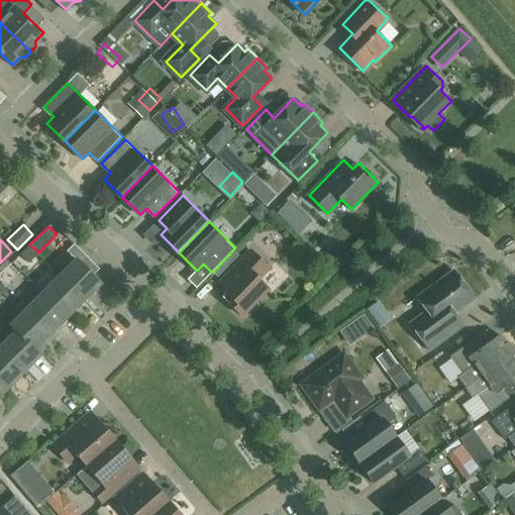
[(29,244),(21,252),(30,262),(38,252),(29,244)]
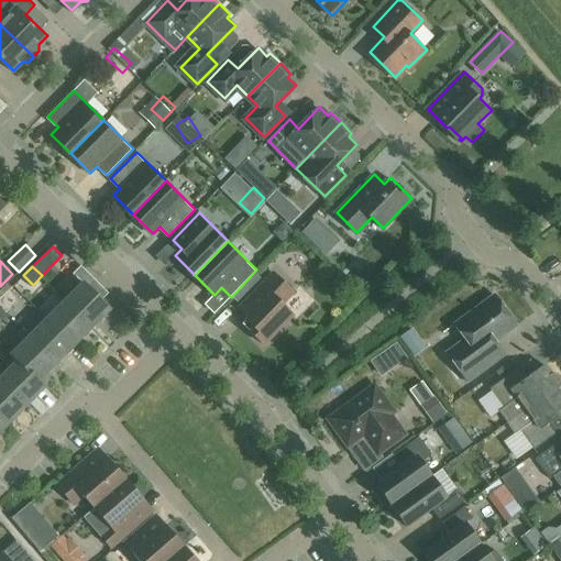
[(295,292),(274,272),(241,306),(250,316),(243,322),(265,343),(294,314),(283,304),(295,292)]
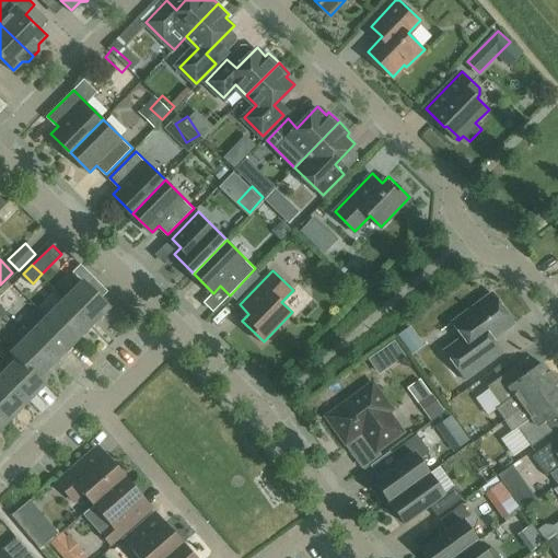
[(111,306),(83,279),(66,298),(93,325),(111,306)]
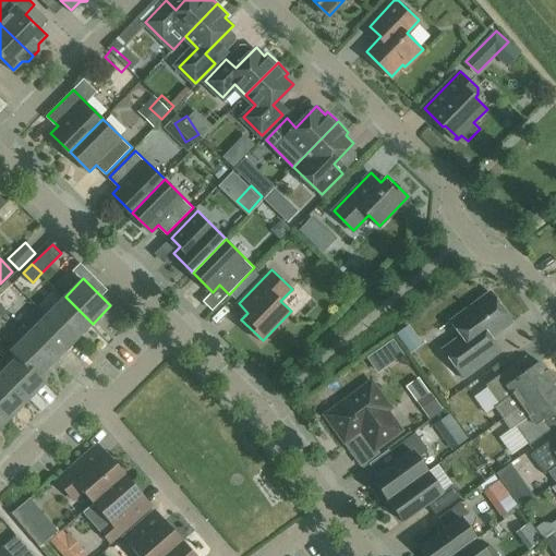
[(491,291),(451,319),(461,335),(443,348),(464,377),(502,350),(492,337),(514,322),(491,291)]
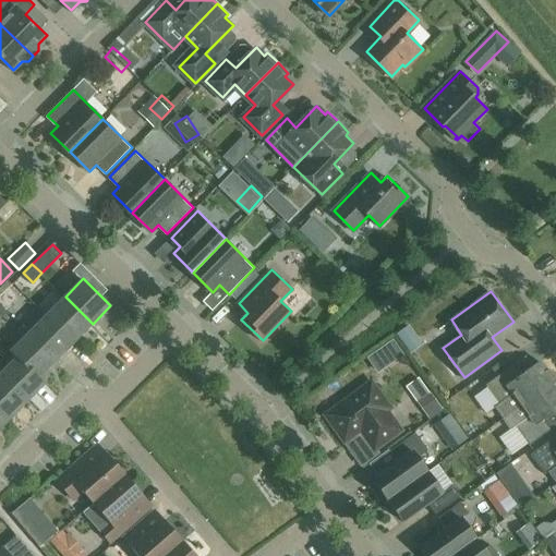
[(47,314),(74,341),(93,324),(65,297),(47,314)]
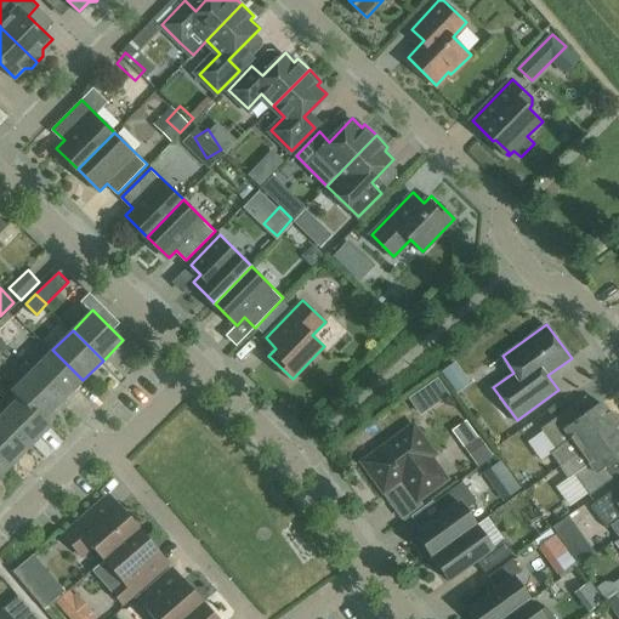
[(33,369),(63,399),(83,380),(52,350),(33,369)]
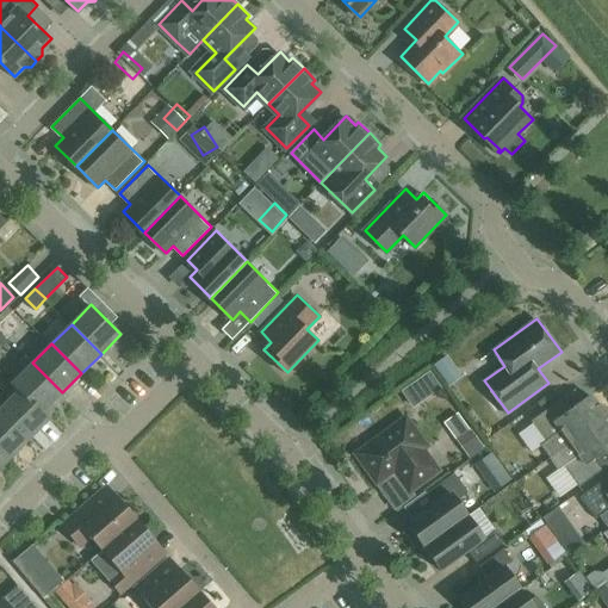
[(13,382),(19,389),(20,389),(43,411),(44,410),(62,392),(32,363),(25,355),(20,360),(20,367),(24,371),(13,382)]
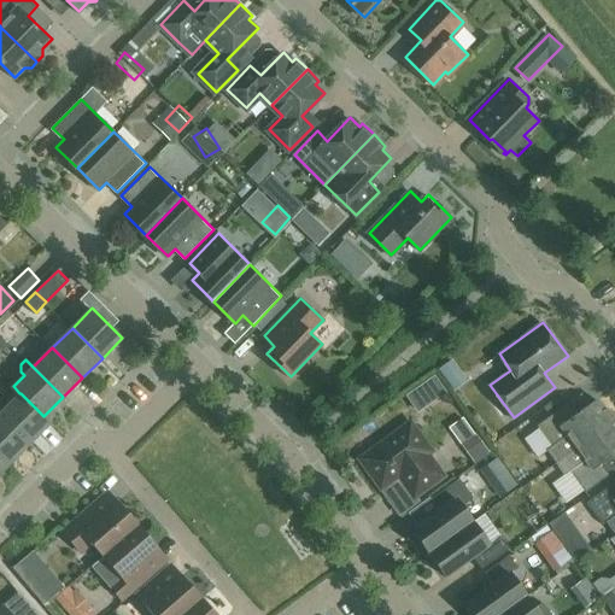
[(31,443),(51,422),(45,415),(44,416),(21,393),(19,393),(9,405),(0,396),(0,410),(1,413),(31,443)]
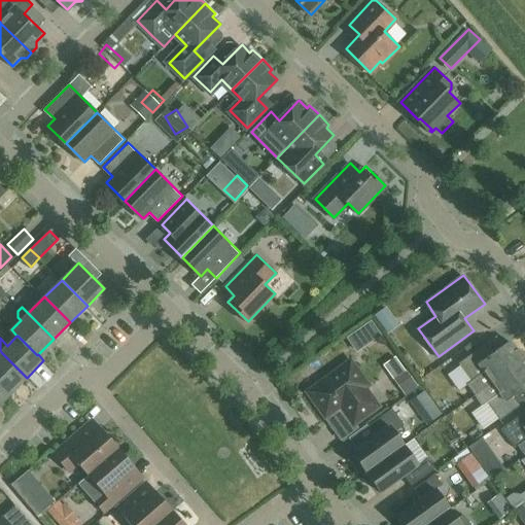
[(476,394),(524,358),(524,351),(518,350),(511,341),(493,354),(486,344),(459,362),(473,380),(468,383),(476,394)]
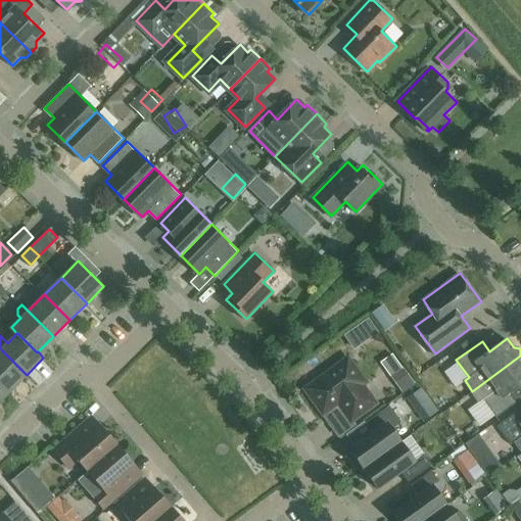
[(1,349),(0,349),(0,381),(10,391),(27,375),(1,349)]
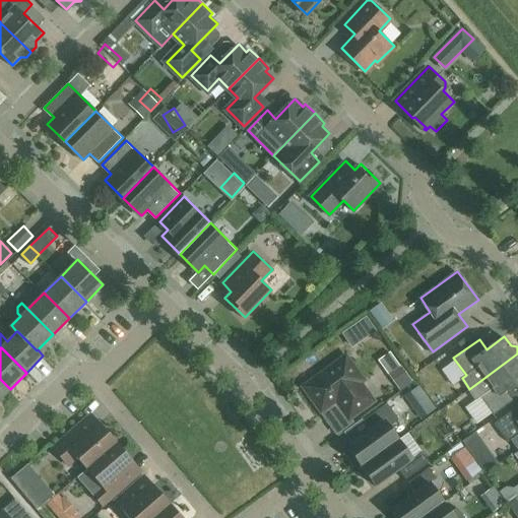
[(515,398),(508,389),(517,381),(517,353),(469,389),(477,399),(481,396),(494,413),(515,398)]
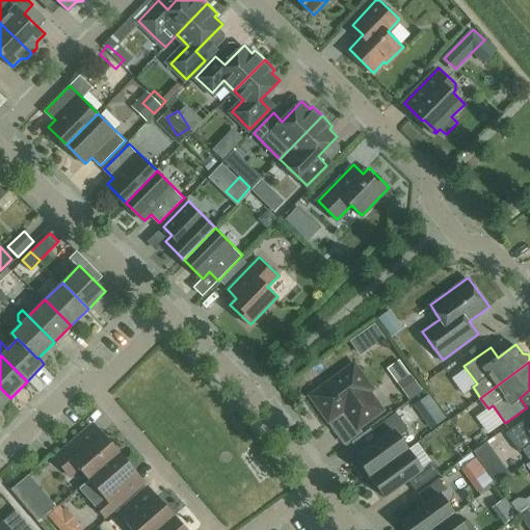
[(329,420),(345,408),(359,427),(383,409),(370,391),(373,388),(355,363),(311,395),(329,420)]
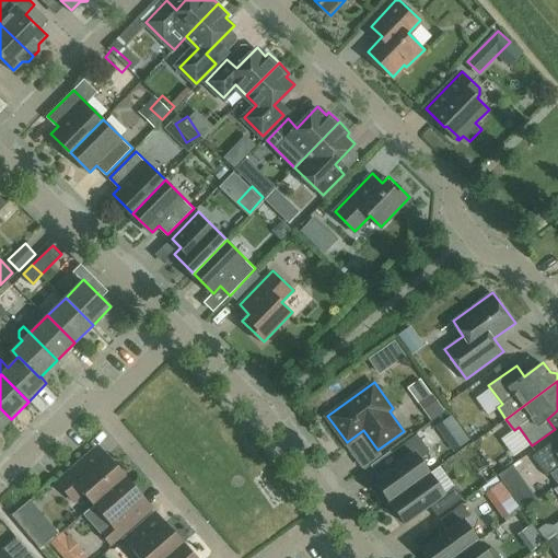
[(0,408),(0,429),(11,419),(0,408)]
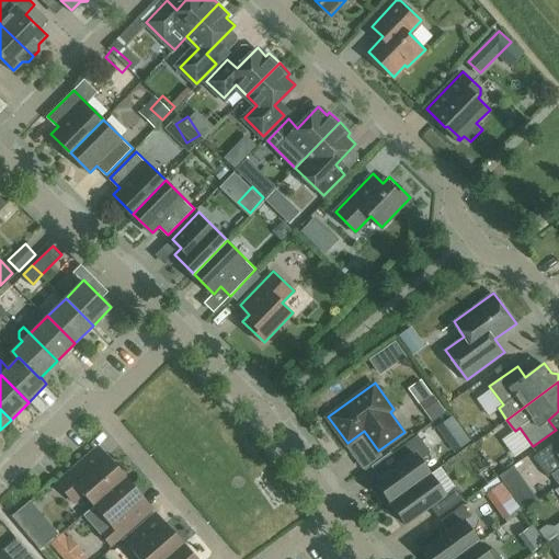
[(440,422),(459,444),(474,432),(453,410),(440,422)]
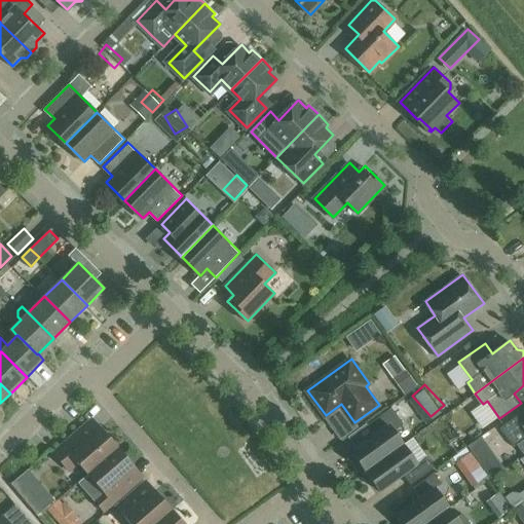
[(407,420),(421,411),(412,396),(398,404),(407,420)]
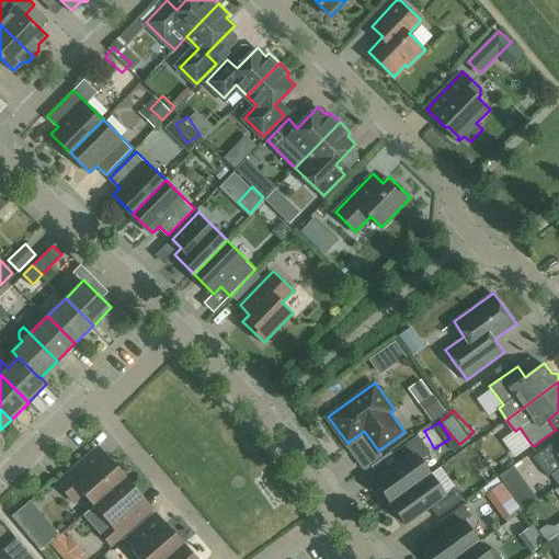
[(376,481),(391,502),(431,474),(421,459),(432,452),(419,434),(392,453),(400,463),(376,481)]
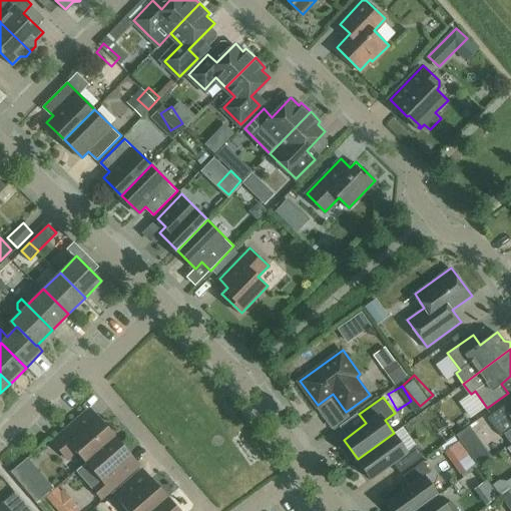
[(505,433),(510,439),(510,401),(489,417),(502,435),(505,433)]
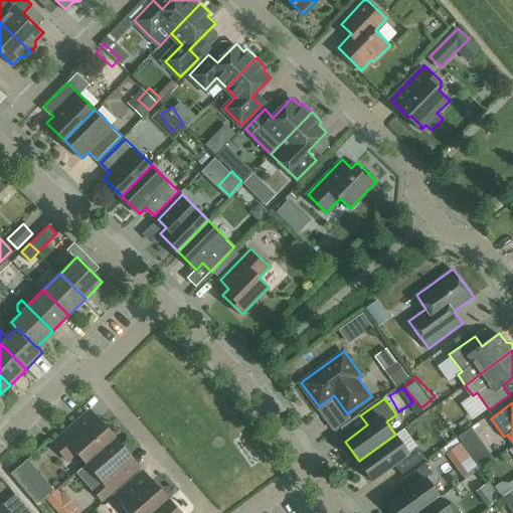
[(77,452),(88,463),(114,440),(114,439),(106,431),(108,429),(92,409),(53,443),(68,460),(77,452)]
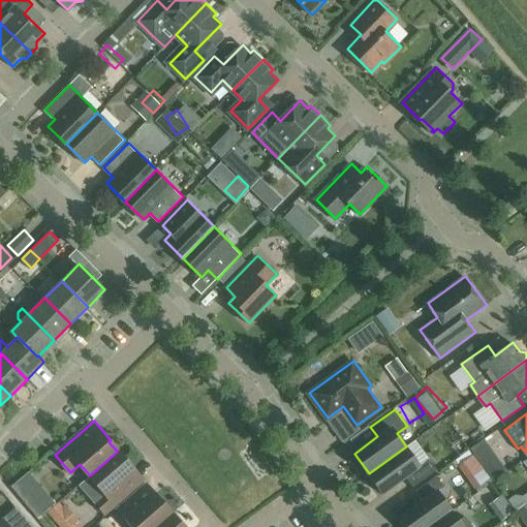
[(413,487),(438,469),(431,459),(421,466),(406,446),(369,473),(383,494),(406,476),(413,487)]
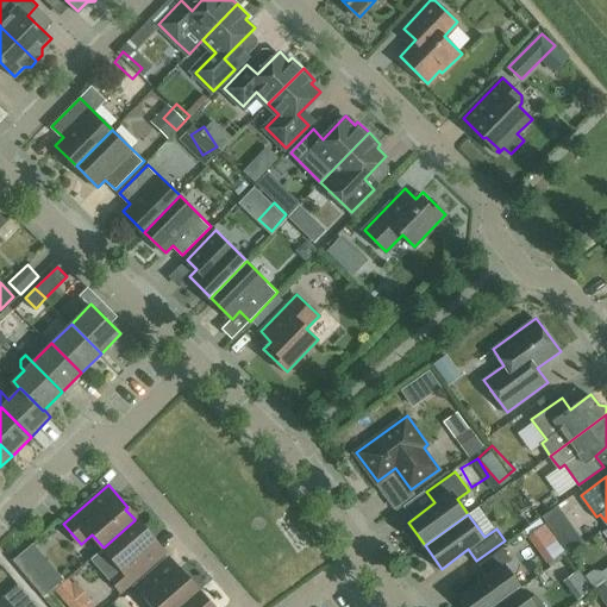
[(135,520),(104,548),(93,557),(121,590),(166,551),(146,529),(144,531),(136,520),(137,519),(137,518),(135,519),(135,520)]
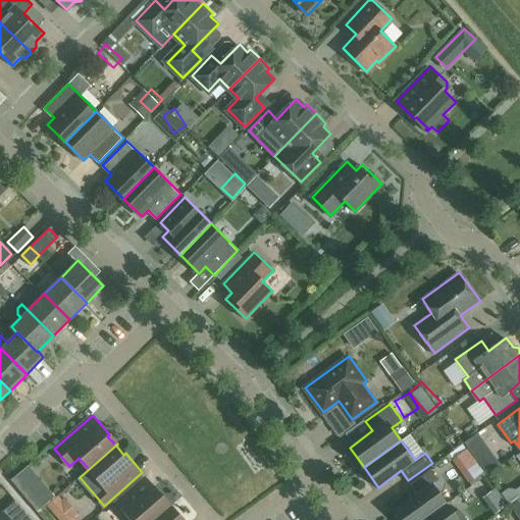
[(395,510),(402,519),(422,519),(447,503),(432,483),(438,478),(431,468),(411,483),(418,494),(395,510)]
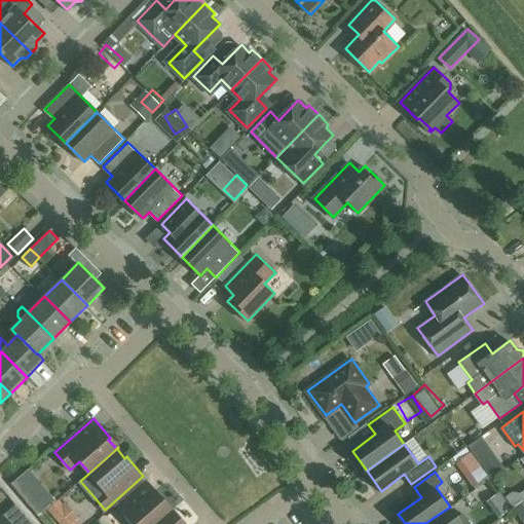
[(155,523),(171,511),(170,511),(162,501),(164,500),(147,481),(118,506),(133,523),(155,523)]
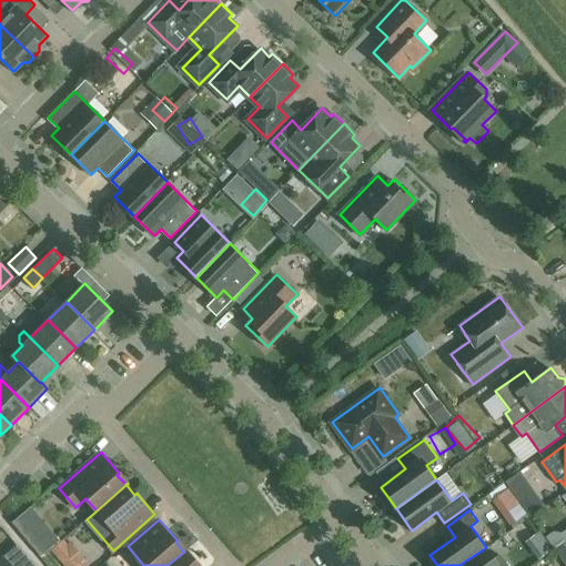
[(67,524),(51,535),(70,565),(91,565),(93,565),(67,524)]
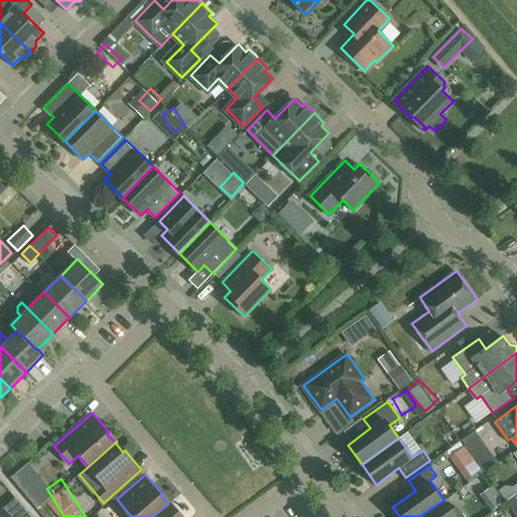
[(516,497),(508,503),(516,513),(516,497)]
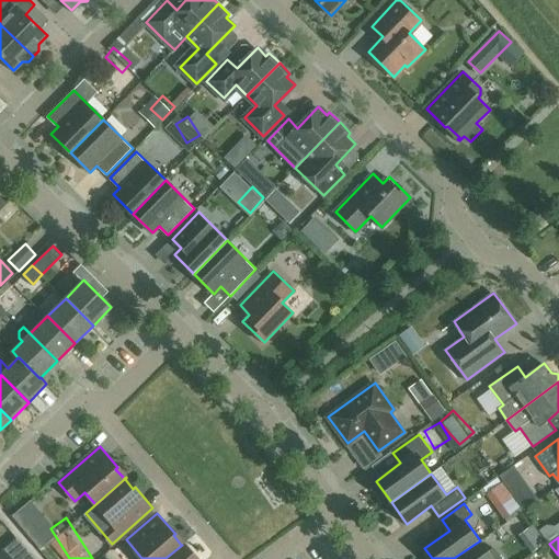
[(488,552),(480,540),(454,558),(503,558),(495,547),(488,552)]
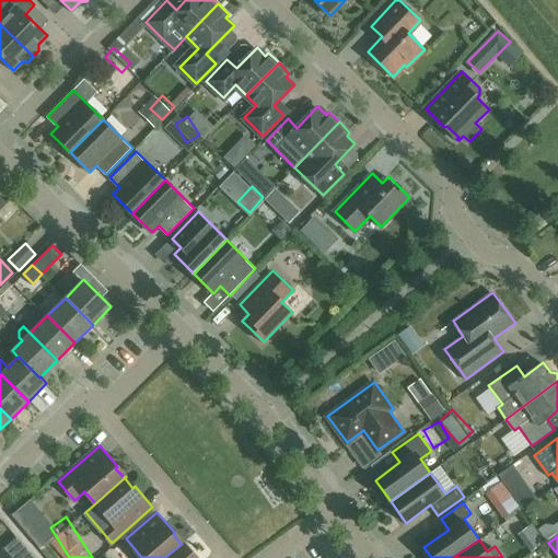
[(182,544),(165,557),(196,557),(193,553),(190,555),(182,545),(184,543),(183,542),(181,544),(182,544)]
